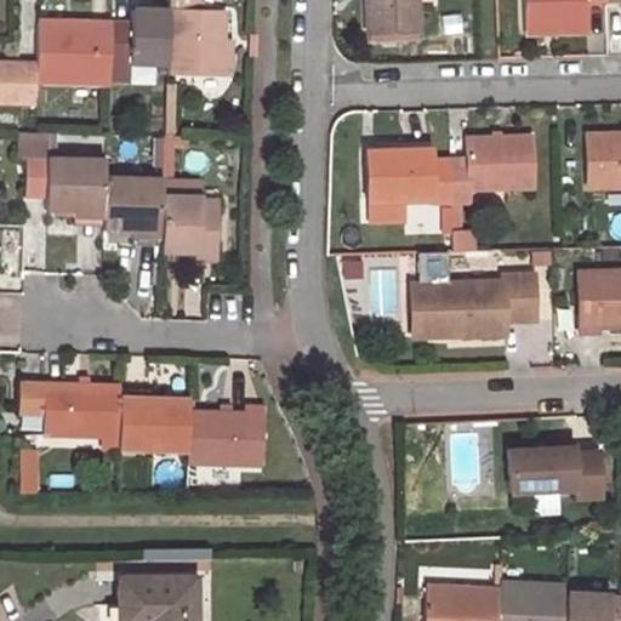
[(166,70),(221,72),(222,40),(223,12),(188,11),(188,0),(167,0),(167,11),(166,63),(166,70)]
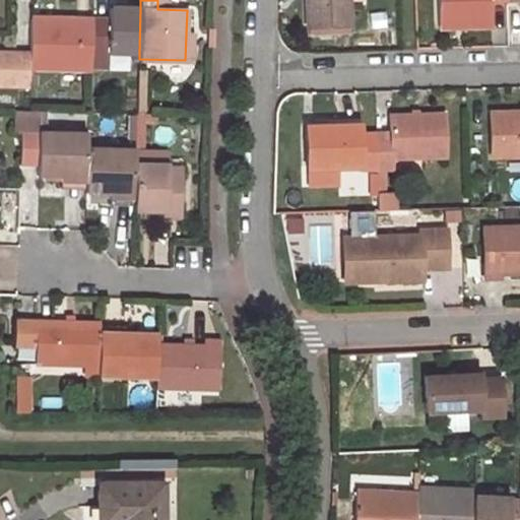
[(306,0),(308,27),(349,26),(348,0),(306,0)]
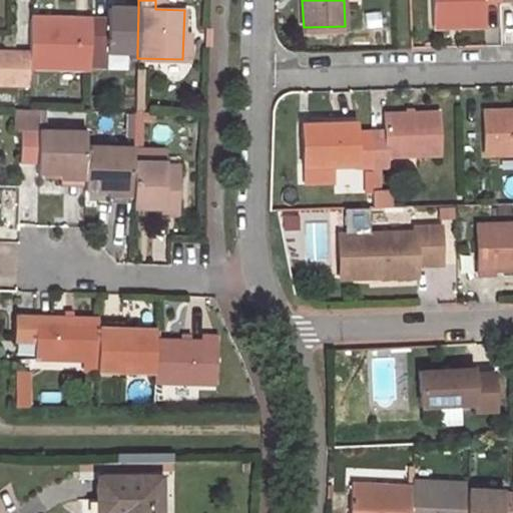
[(431,0),(432,25),(483,23),(483,4),(498,3),(497,0),(431,0)]
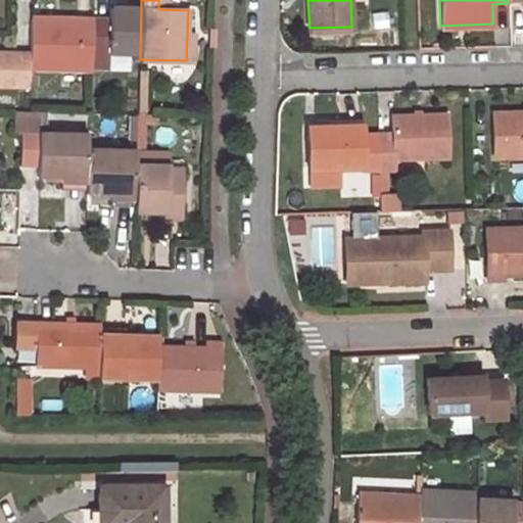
[(93,52),(140,53),(141,9),(109,8),(109,21),(94,20),(93,52)]
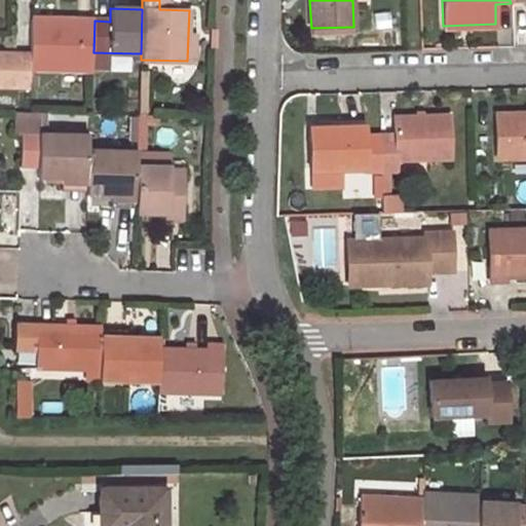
[(30,67),(92,70),(94,52),(95,21),(31,20),(30,55),(30,67)]
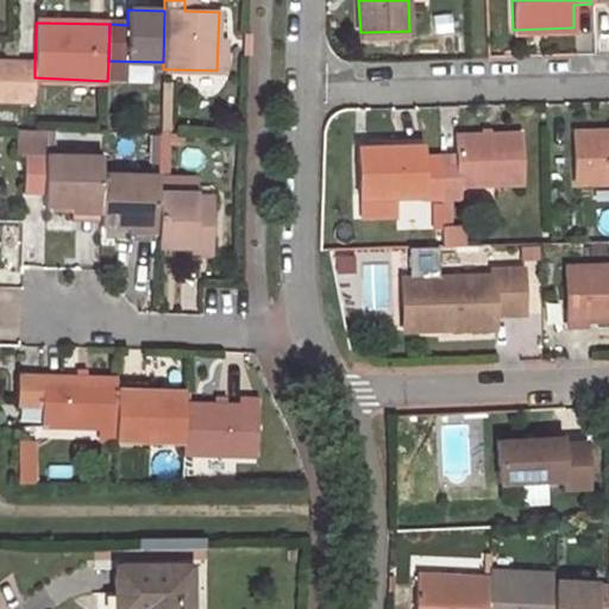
[(0,99),(35,100),(35,77),(35,64),(0,62),(0,99)]
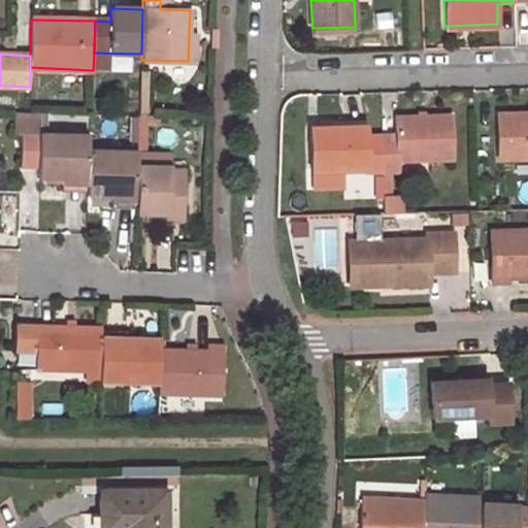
[(22,134),(20,166),(38,166),(39,134),(40,112),(14,111),(14,134),(22,134)]
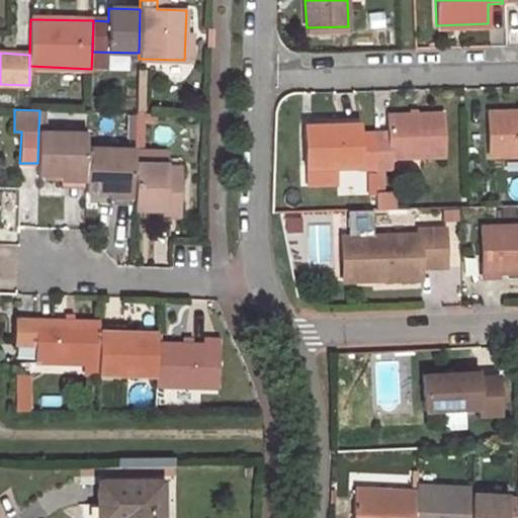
[(517,112),(488,113),(490,156),(517,155),(517,112)]
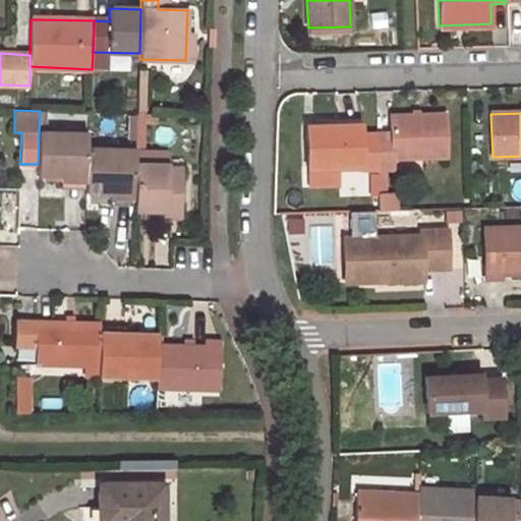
[(445,115),(391,117),(391,134),(377,135),(378,169),(393,169),(392,158),(446,156),(445,115)]
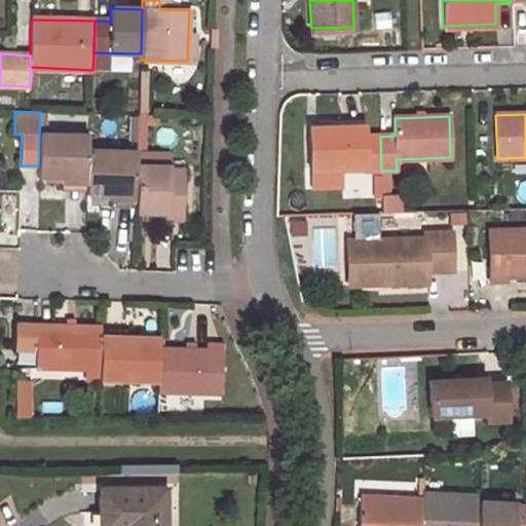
[(309,129),(310,172),(366,170),(364,138),(364,127),(309,129)]
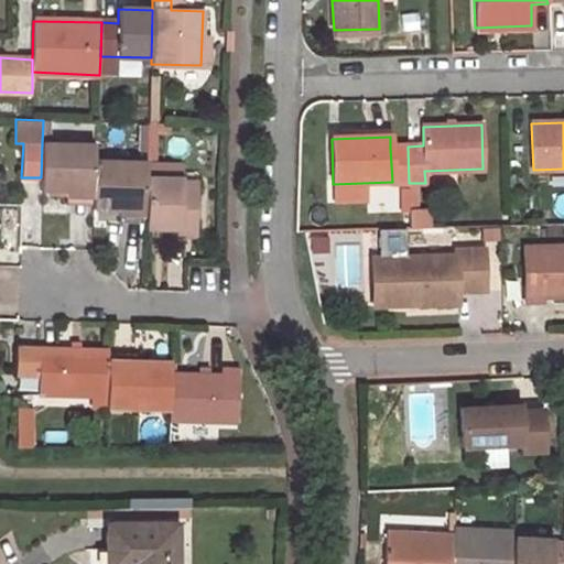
[(95,144),(42,143),(41,177),(41,191),(66,191),(94,192),(94,161),(95,144)]
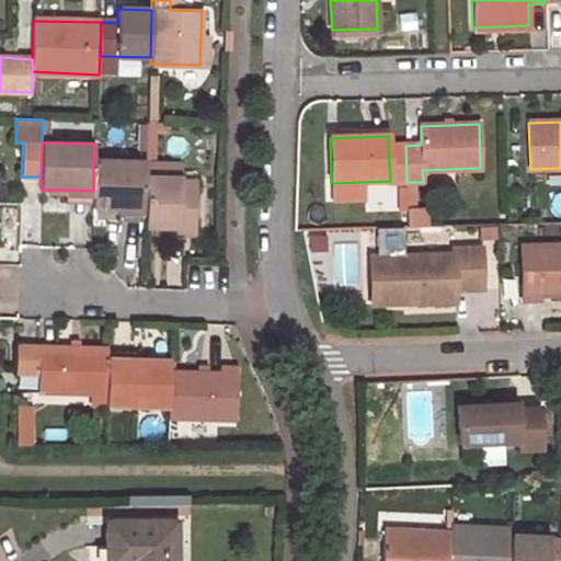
[(405,146),(388,147),(390,181),(390,182),(407,182),(405,146)]
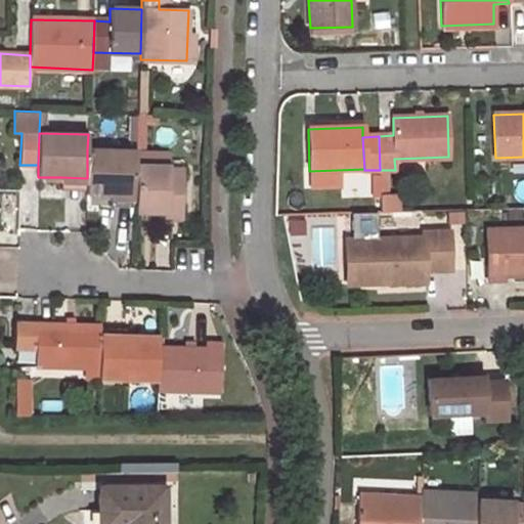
[(108,193),(136,194),(137,165),(137,151),(87,149),(87,178),(87,189),(87,193),(108,193)]
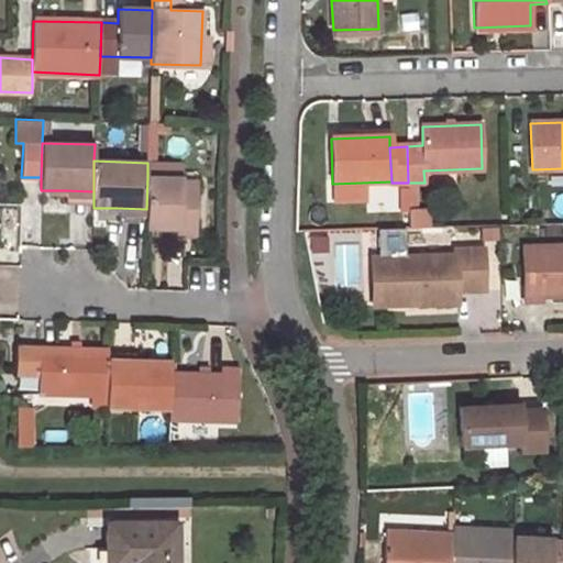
[(154,163),(147,163),(147,177),(183,177),(183,163),(154,163)]
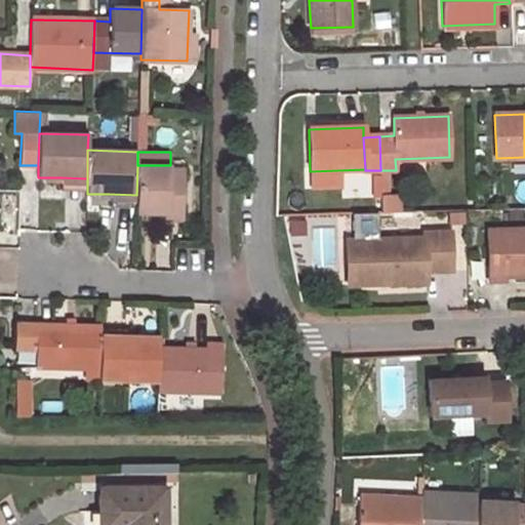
[(184,218),(185,170),(170,169),(170,165),(137,165),(136,195),(136,209),(136,212),(146,212),(167,212),(166,217),(184,218)]
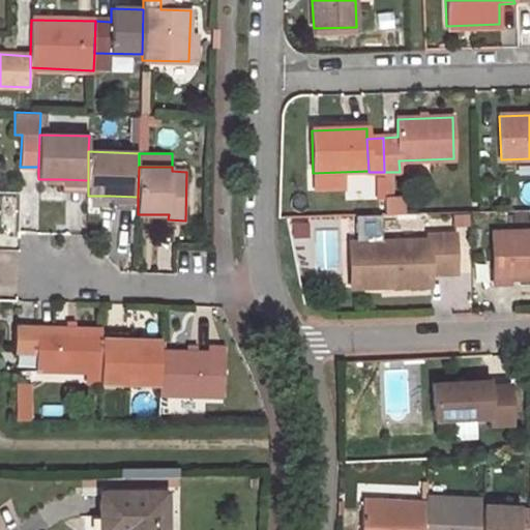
[(62,179),(61,192),(88,192),(88,180),(62,179)]
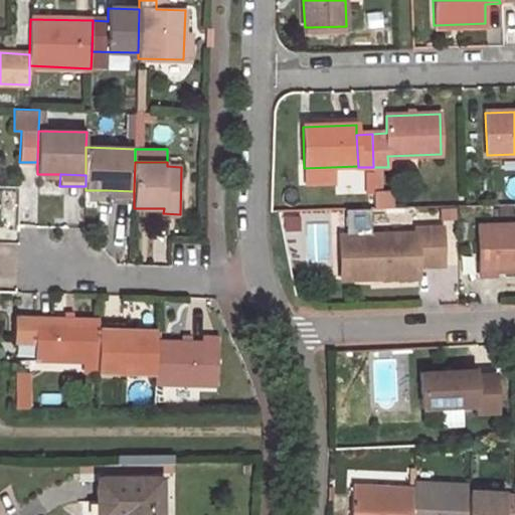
[(107,190),(107,205),(134,205),(134,191),(107,190)]
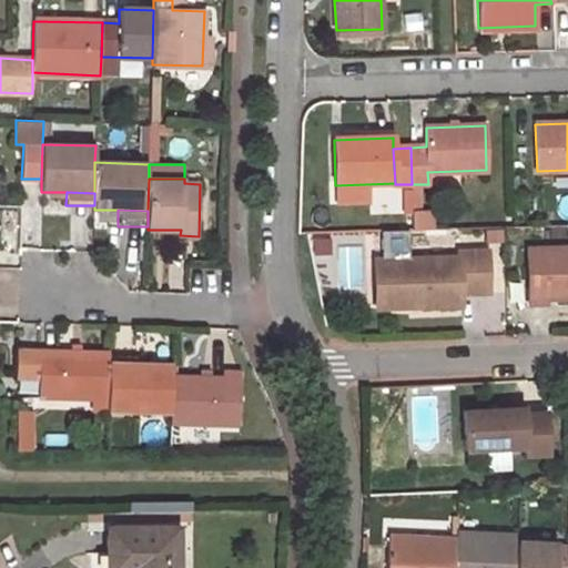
[(567,247),(527,250),(528,304),(547,304),(547,300),(567,297),(567,247)]
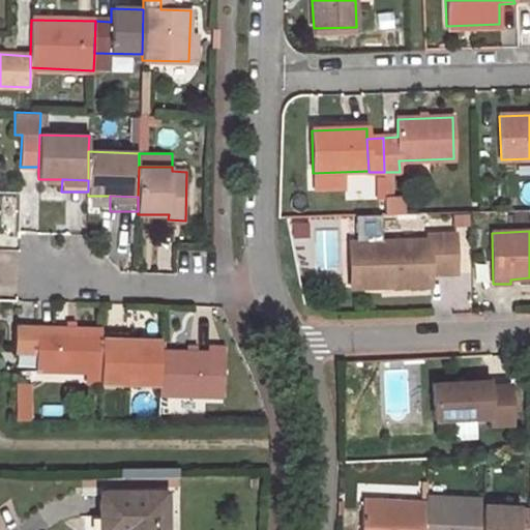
[(429,240),(351,243),(352,267),(361,267),(361,288),(431,286),(431,274),(457,273),(455,234),(429,234),(429,240)]
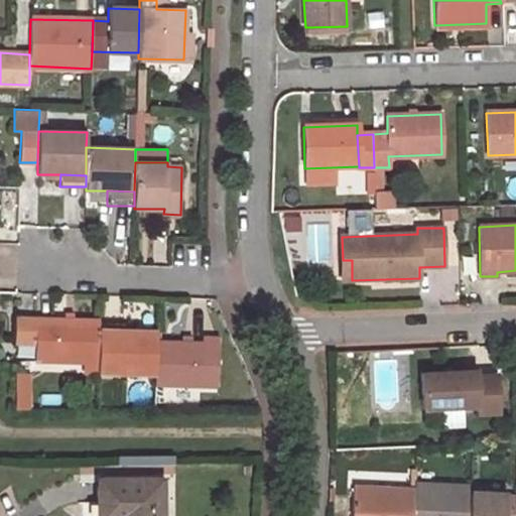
[(352,260),(343,260),(343,280),(352,280),(352,260)]
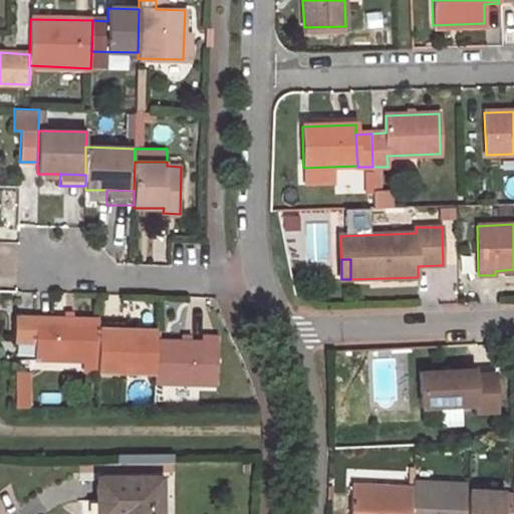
[(15,317),(15,342),(36,343),(36,317),(15,317)]
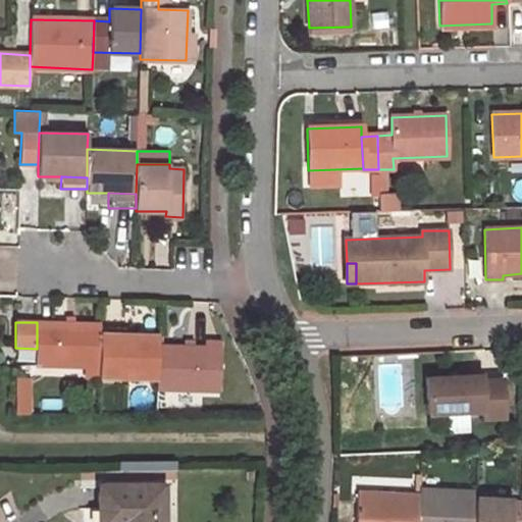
[(37,349),(36,366),(99,367),(100,359),(100,334),(101,328),(101,323),(37,322),(37,349)]
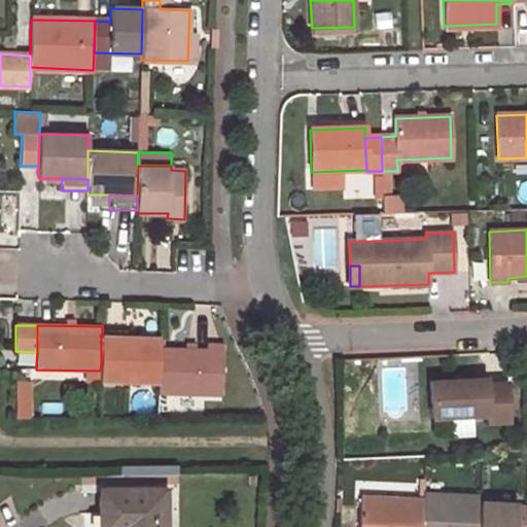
[(128,339),(101,338),(101,362),(100,371),(100,382),(157,384),(159,349),(160,339),(128,339)]
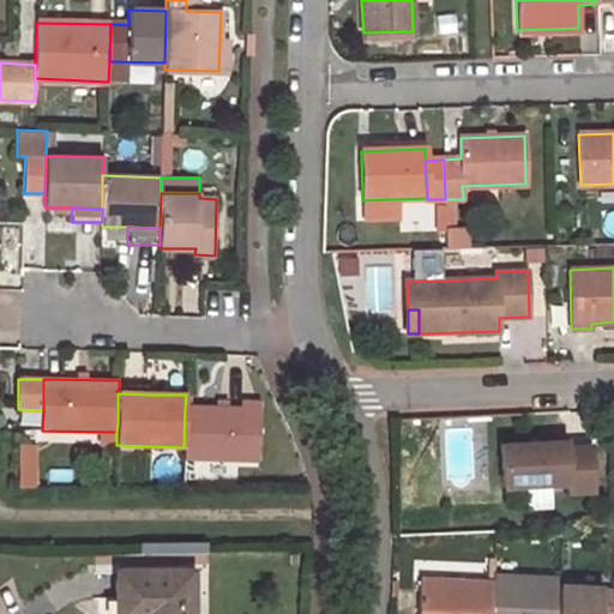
[(241,429),(242,408),(185,407),(184,447),(184,458),(258,459),(259,431),(241,429)]
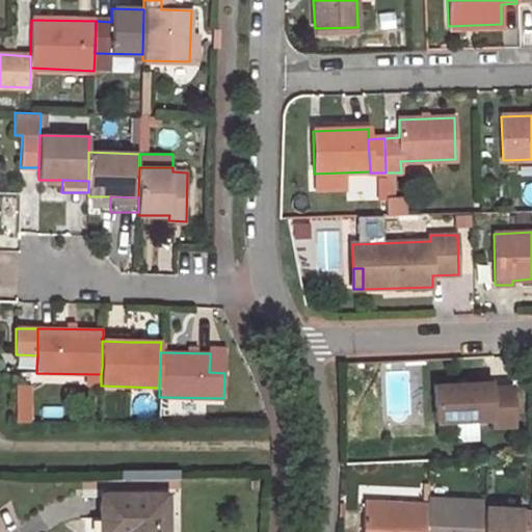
[(490,381),(434,383),(435,421),(491,419),(491,425),(513,425),(512,386),(491,387),(490,381)]
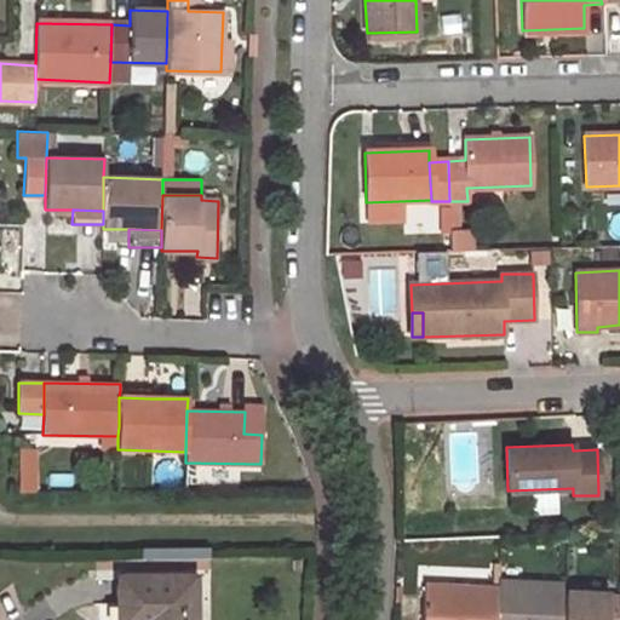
[(194,619),(194,578),(120,579),(120,606),(139,606),(138,619),(194,619)]
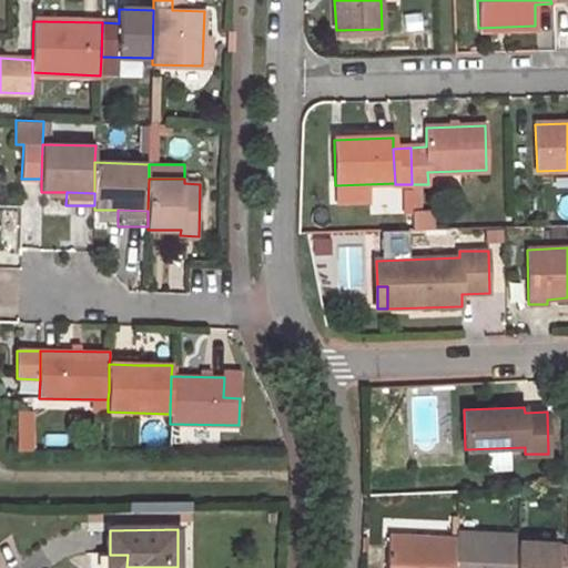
[(516,535),(456,531),(455,538),(454,567),(514,567),(516,543),(516,535)]
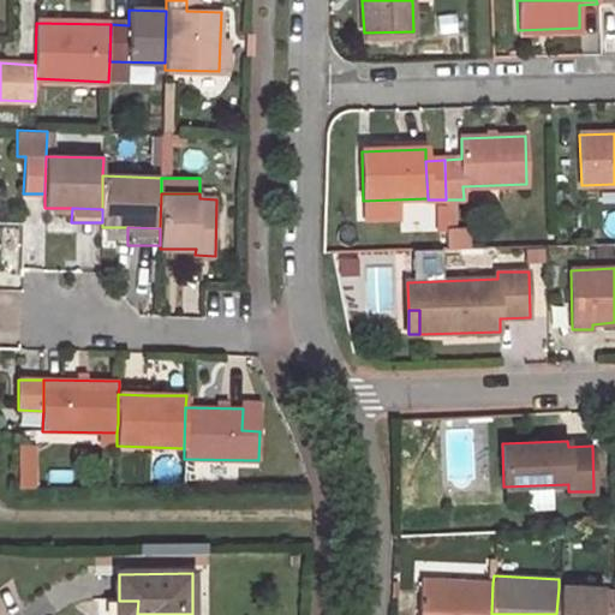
[(491,614),(493,583),(422,580),(418,614),(491,614)]
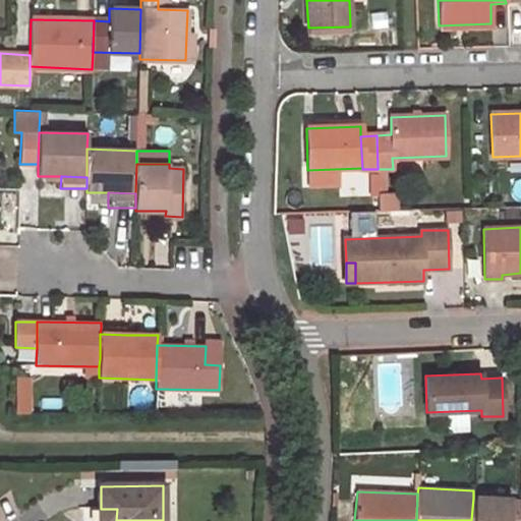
[(509,520),(510,499),(473,498),(471,520),(509,520)]
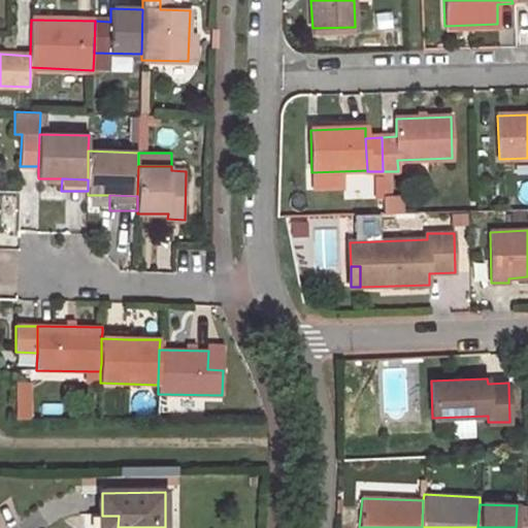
[(102,516),(101,527),(118,527),(119,516),(102,516)]
